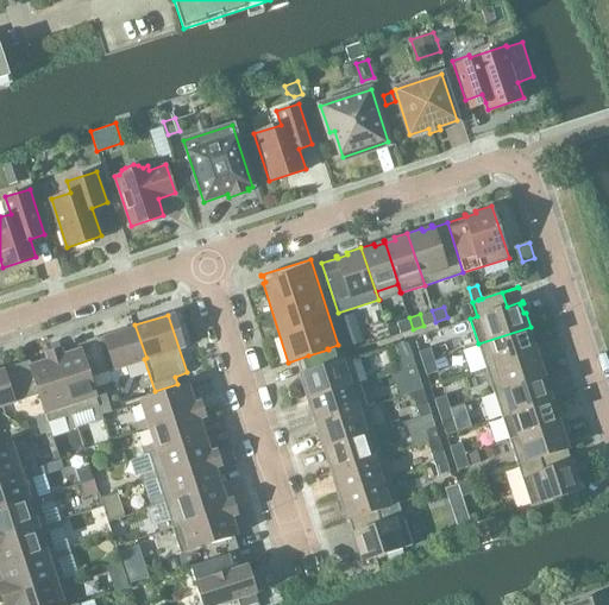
[(409,317),(396,322),(401,333),(413,329),(409,317)]
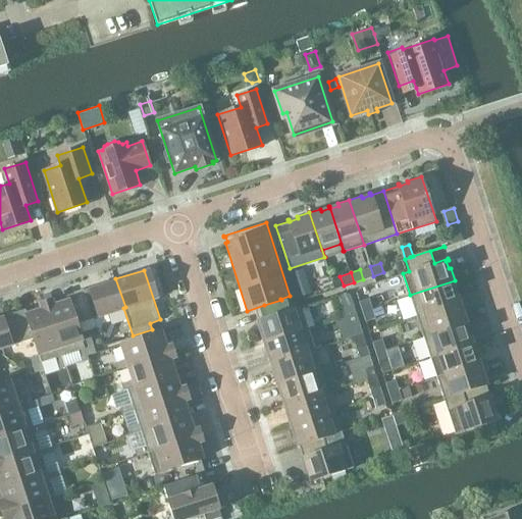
[(115,278),(66,295),(68,300),(76,324),(125,307),(115,278)]
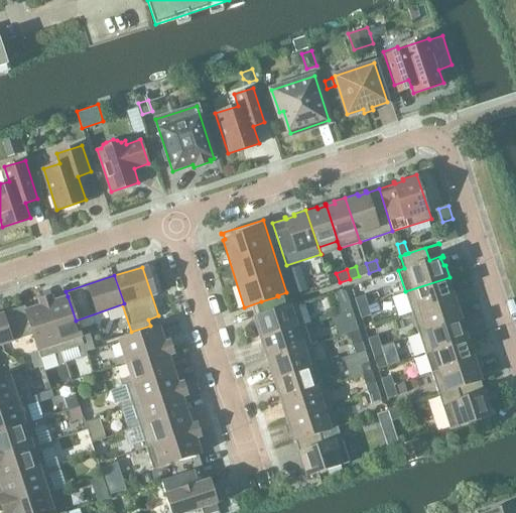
[(412,310),(456,296),(454,296),(450,289),(454,288),(449,277),(405,291),(412,310)]
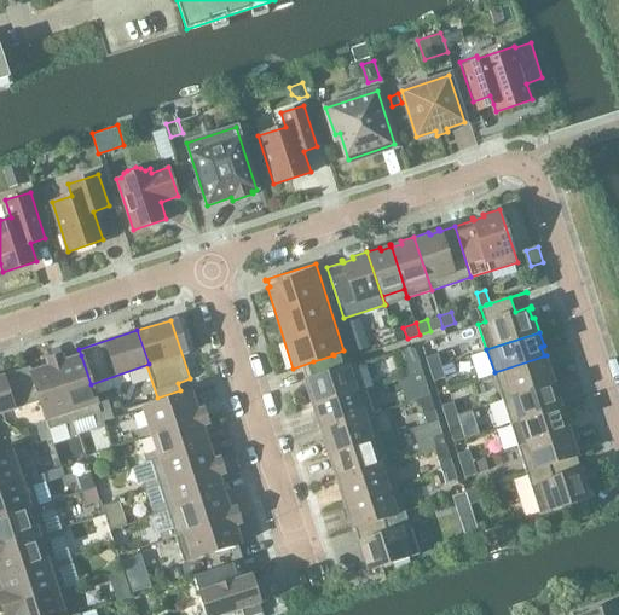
[(365,336),(353,340),(357,349),(369,346),(365,336)]
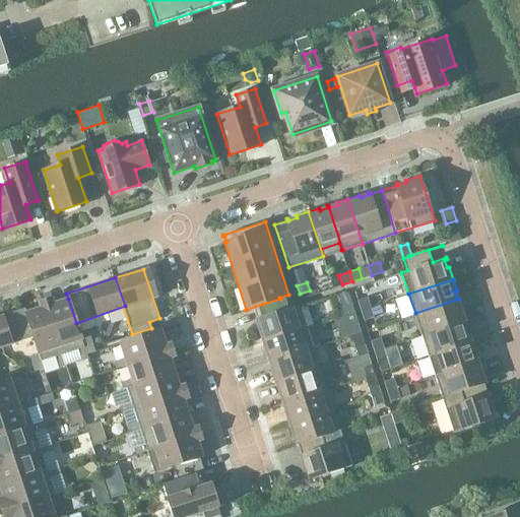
[(51,291),(44,293),(46,301),(53,299),(51,291)]
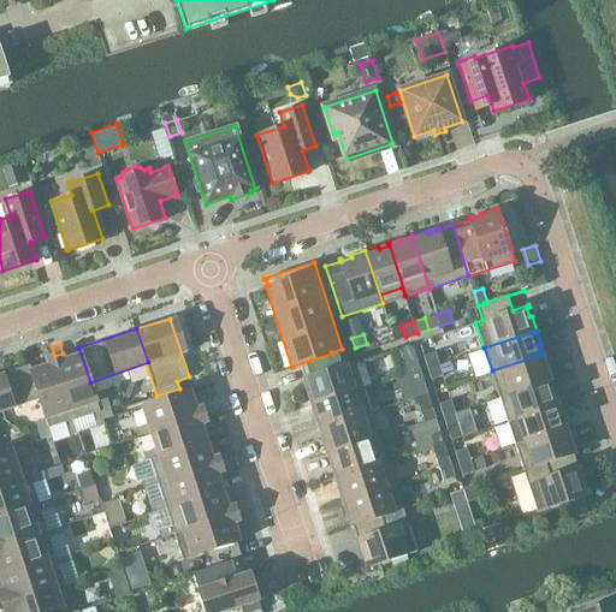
[(311,404),(363,387),(355,361),(347,364),(342,349),(331,352),(332,354),(312,360),(317,374),(302,379),(302,380),(306,380),(308,388),(306,390),(311,404)]
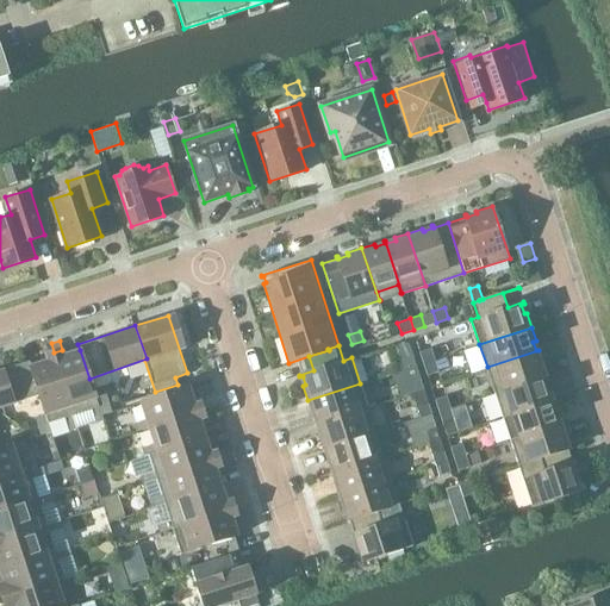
[(423,363),(435,358),(431,348),(419,351),(423,363)]
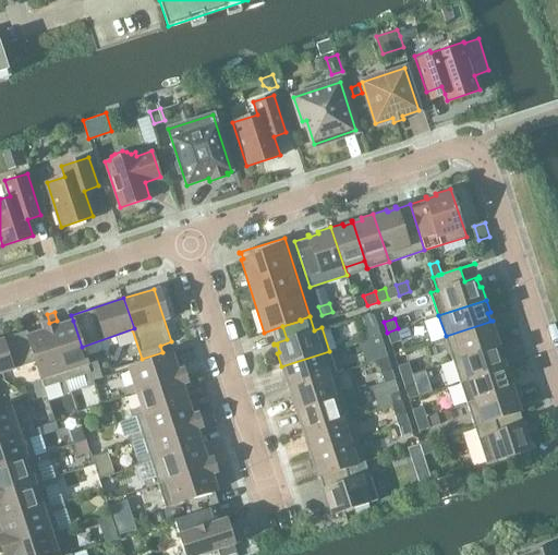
[(82,347),(73,321),(59,326),(57,321),(49,323),(68,379),(84,374),(87,386),(94,384),(92,378),(87,363),(82,347)]
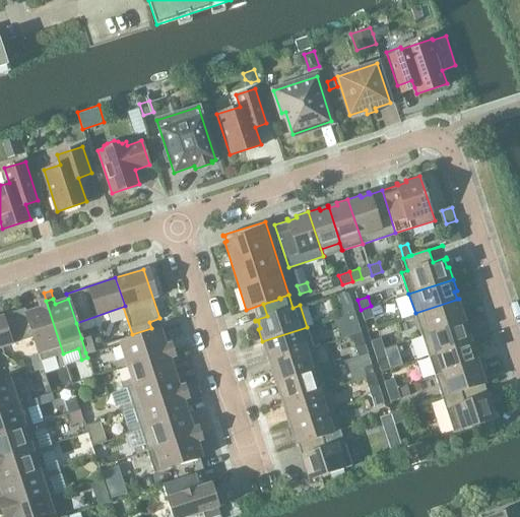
[(421,334),(466,320),(462,308),(460,308),(457,300),(460,300),(459,299),(415,313),(421,334)]
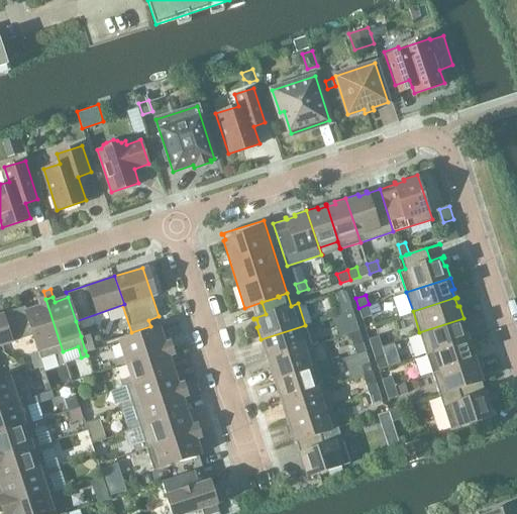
[(62,351),(63,351),(45,299),(38,301),(40,306),(27,310),(25,305),(34,333),(41,357),(55,353),(59,365),(65,363),(62,351)]
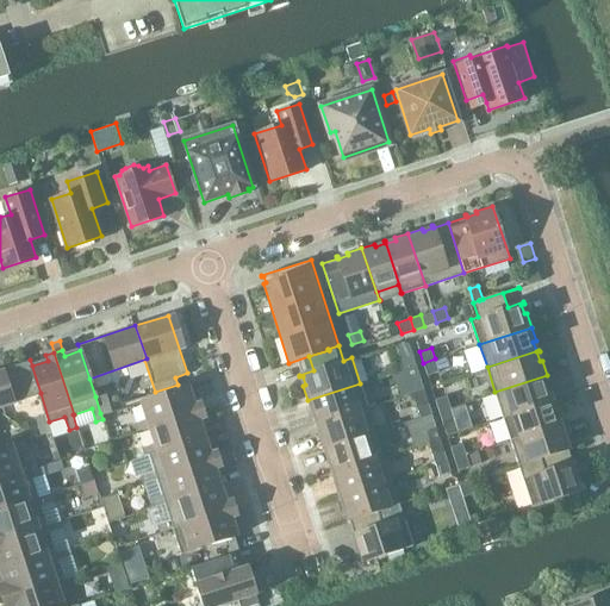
[(412,354),(400,357),(404,369),(416,366),(412,354)]
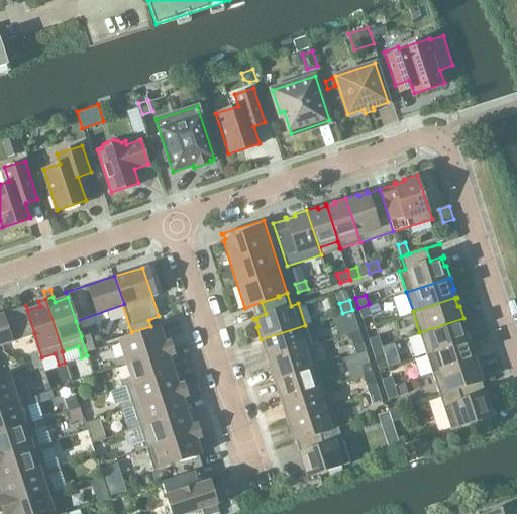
[(369,304),(358,308),(362,317),(372,314),(369,304)]
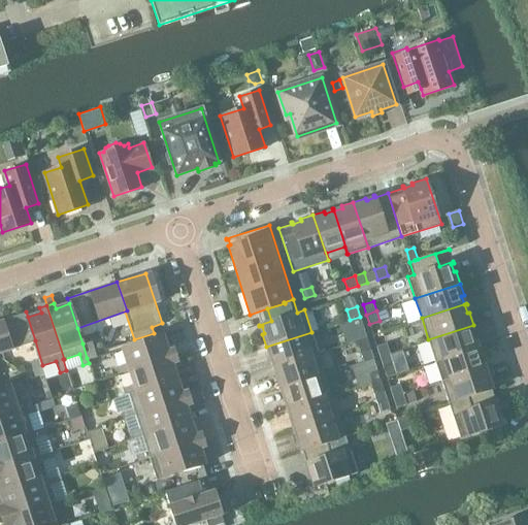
[(0,352),(35,340),(26,312),(0,320),(0,352)]
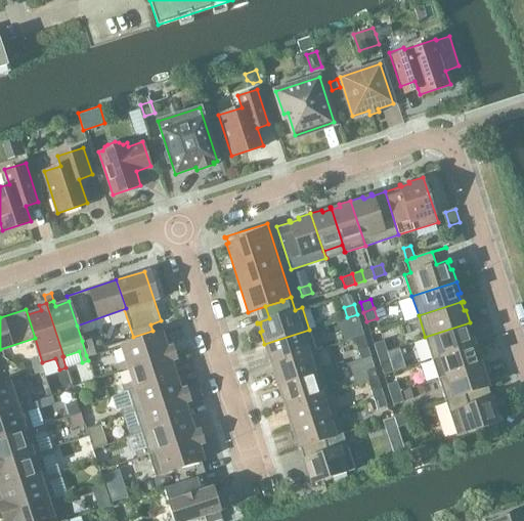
[(357,314),(347,317),(351,327),(360,323),(357,314)]
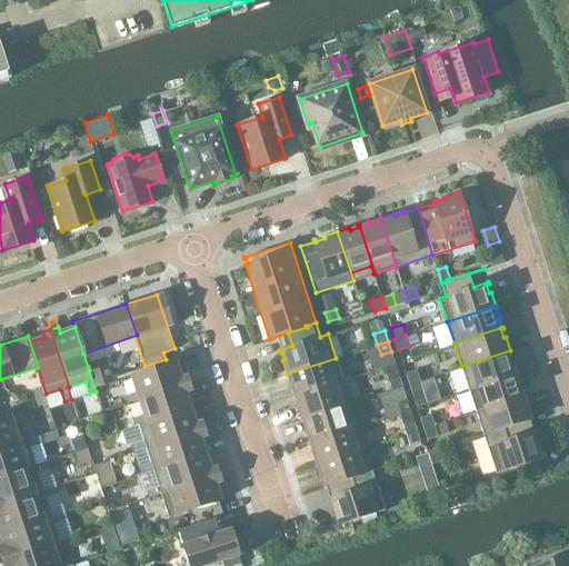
[(469,388),(518,373),(516,373),(512,365),(515,364),(510,350),(461,366),(469,388)]
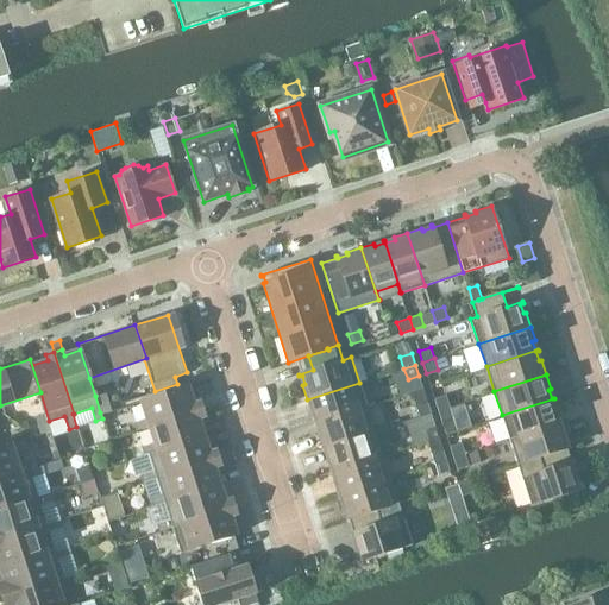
[(314,423),(366,405),(359,383),(307,399),(311,413),(314,413),(316,421),(314,422),(314,423)]
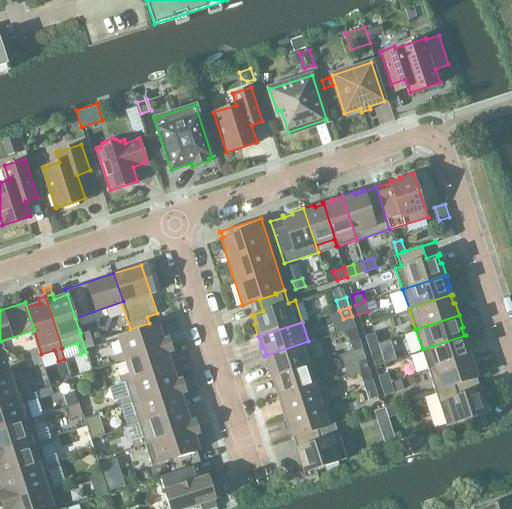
[(126,359),(170,344),(168,337),(163,339),(158,324),(132,333),(119,337),(123,352),(112,355),(114,362),(125,358),(126,359)]
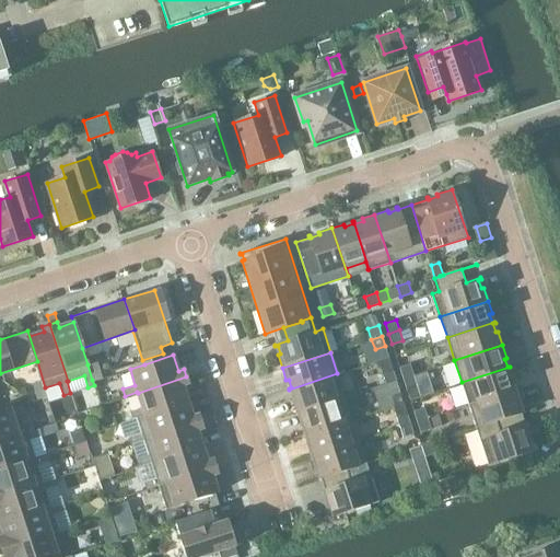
[(88,364),(92,380),(102,378),(96,362),(88,364)]
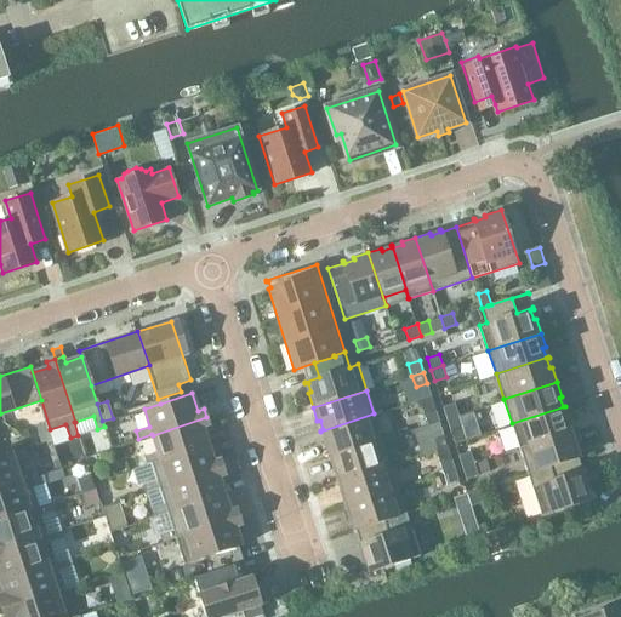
[(455,403),(443,406),(446,418),(459,413),(455,403)]
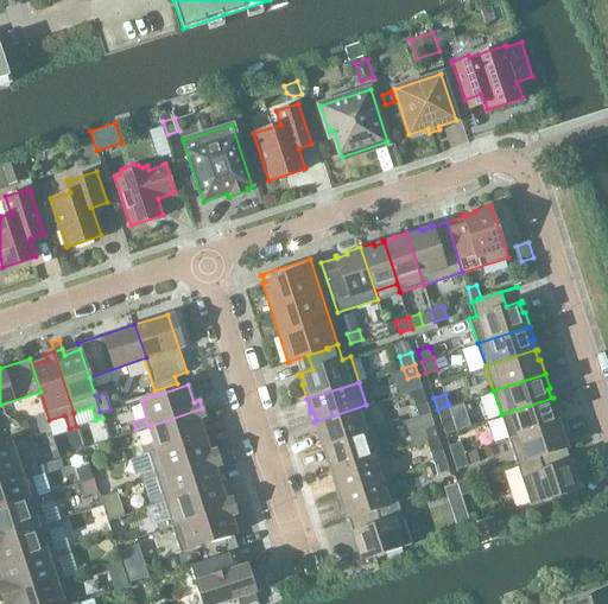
[(553,398),(501,414),(508,438),(561,421),(557,408),(553,408),(551,400),(553,399),(553,398)]
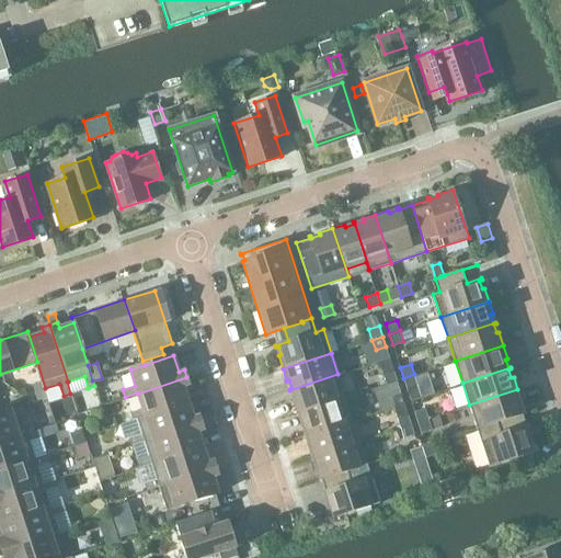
[(386,384),(397,379),(393,369),(382,373),(386,384)]
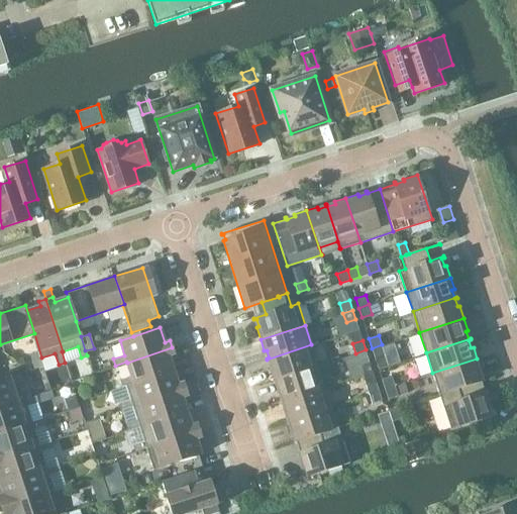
[(274,380),(318,366),(311,344),(267,360),(270,360),(272,367),(270,368),(274,380)]
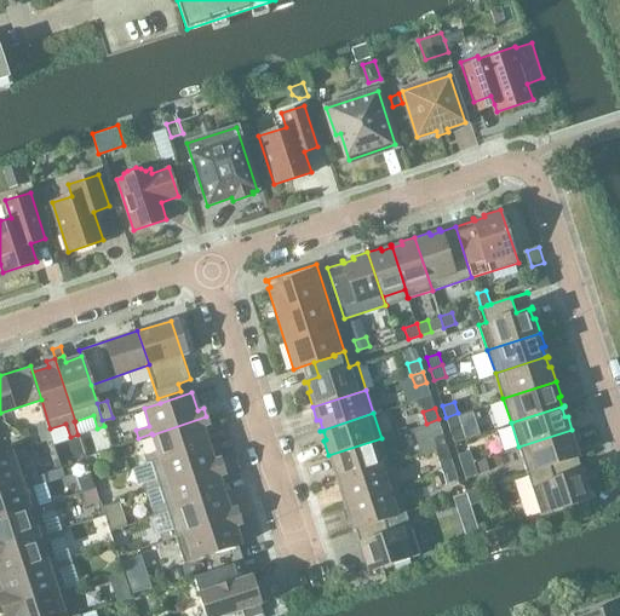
[(458,413),(446,418),(449,429),(461,425),(458,413)]
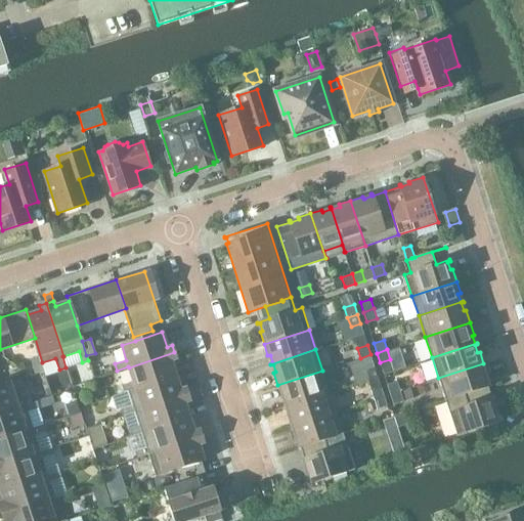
[(128,391),(176,375),(171,361),(177,359),(174,352),(129,367),(133,381),(122,385),(124,391),(127,390),(128,391)]
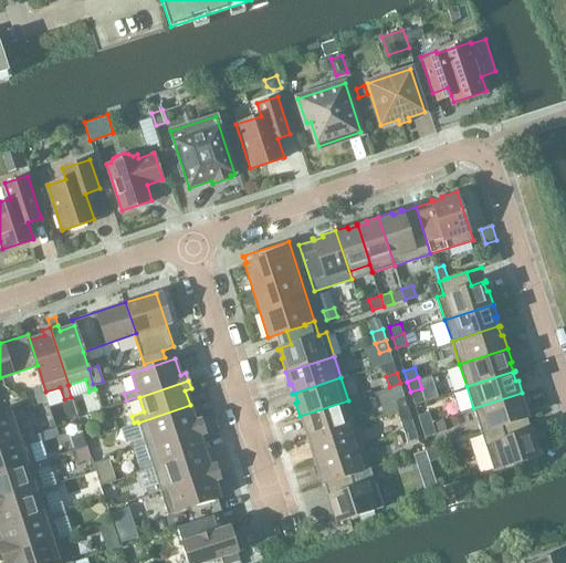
[(37,404),(45,400),(41,385),(31,387),(37,404)]
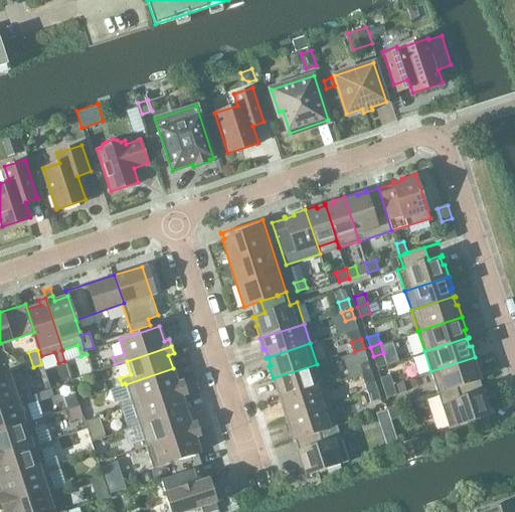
[(438,392),(482,377),(480,377),(477,370),(479,369),(475,357),(431,371),(438,392)]
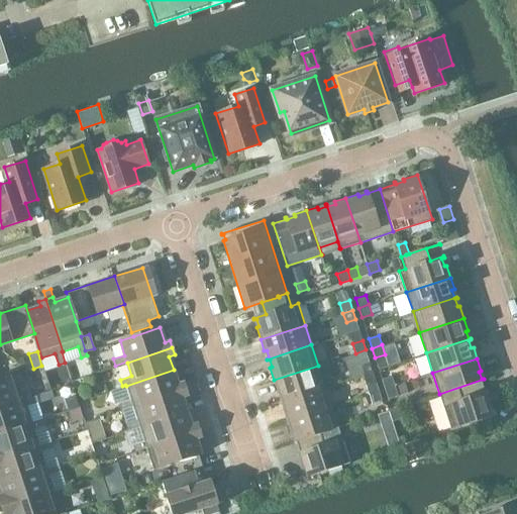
[(280,401),(325,386),(318,366),(274,380),(278,392),(280,392),(283,399),(280,400),(280,401)]
